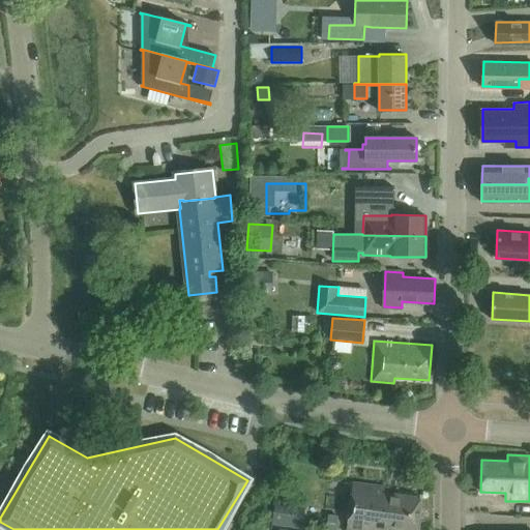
[(401,529),(419,529),(421,496),(385,492),(386,487),(353,482),(348,529),(357,529),(380,529),(381,528),(401,529)]
